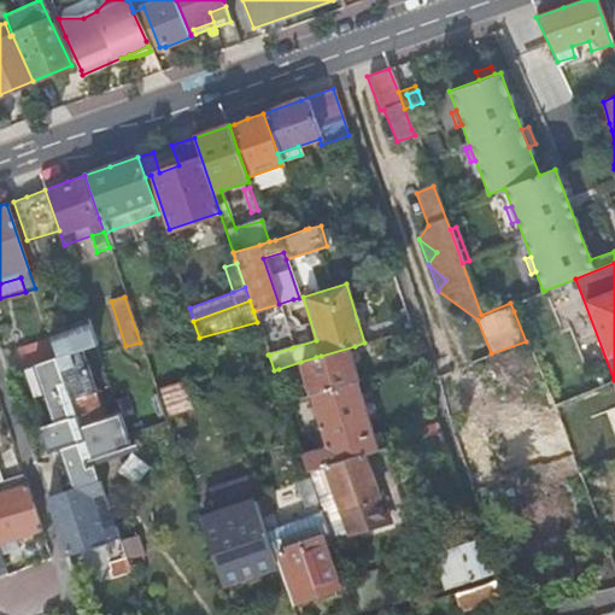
[(89,321),(50,333),(52,339),(58,356),(80,425),(119,411),(89,321)]
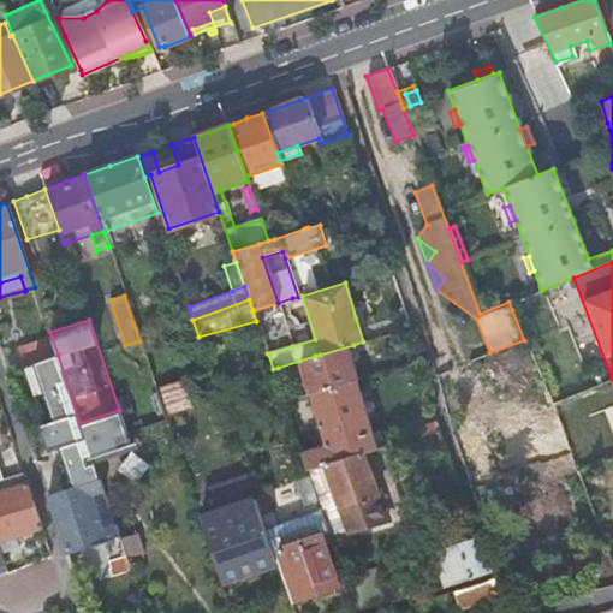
[(58,355),(52,338),(15,350),(21,368),(31,363),(58,355)]
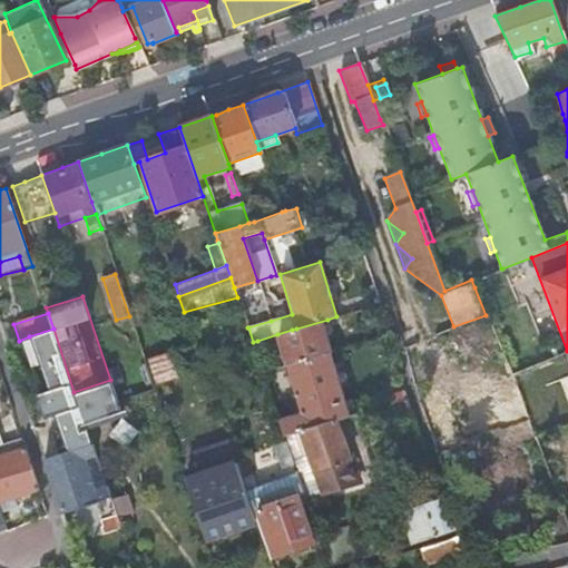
[(332,334),(327,320),(296,329),(292,330),(277,334),(286,365),(330,352),(324,336),(332,334)]
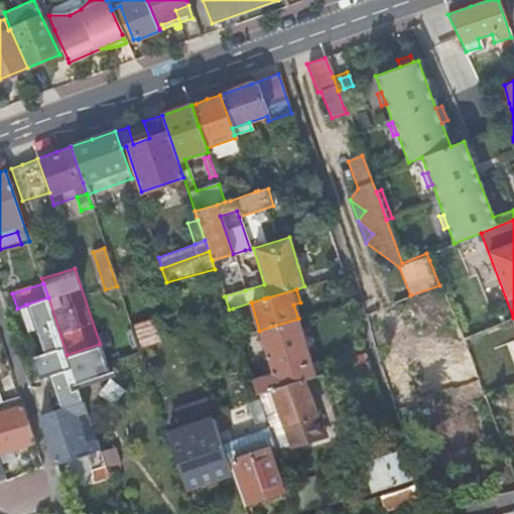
[(67,355),(48,297),(26,304),(36,336),(38,342),(42,355),(34,358),(43,387),(46,386),(74,377),(79,394),(113,383),(100,344),(67,355)]
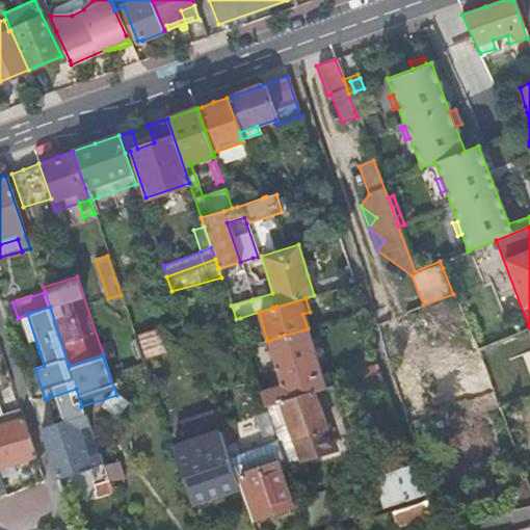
[(325,388),(308,328),(267,341),(280,385),(260,391),(265,406),(280,401),(314,392),(325,388)]
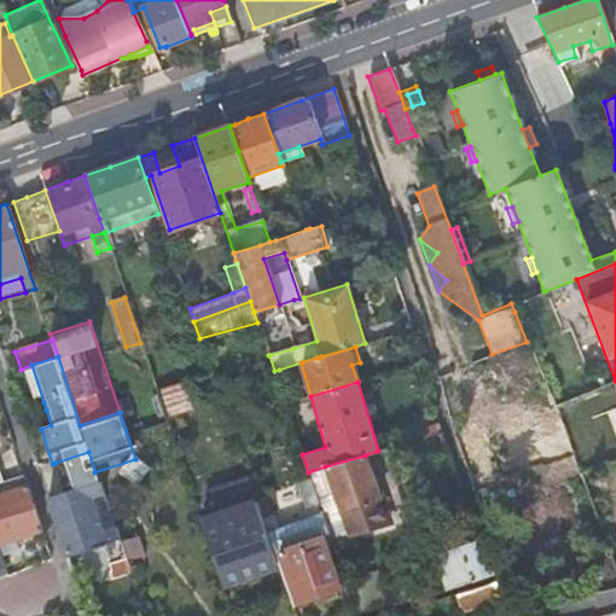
[(195,416),(185,383),(161,390),(170,423),(195,416)]
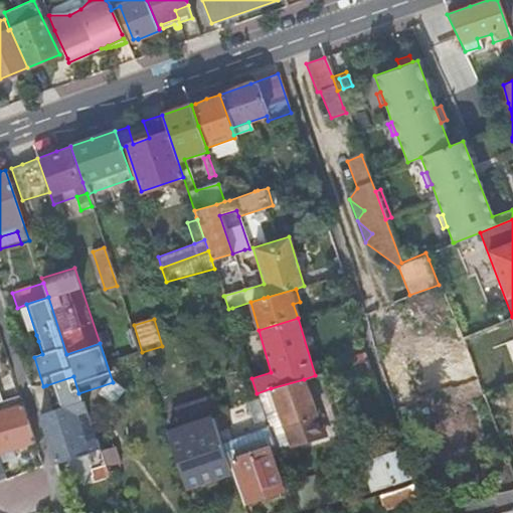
[(465,344),(412,359),(422,392),(474,376),(465,344)]
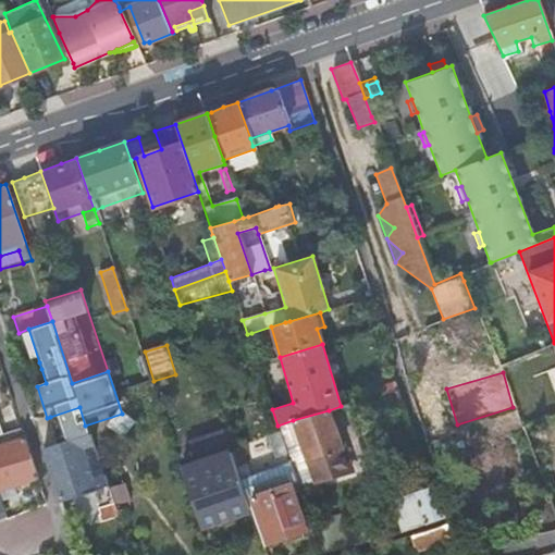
[(50,417),(59,443),(88,433),(85,426),(79,407),(50,417)]
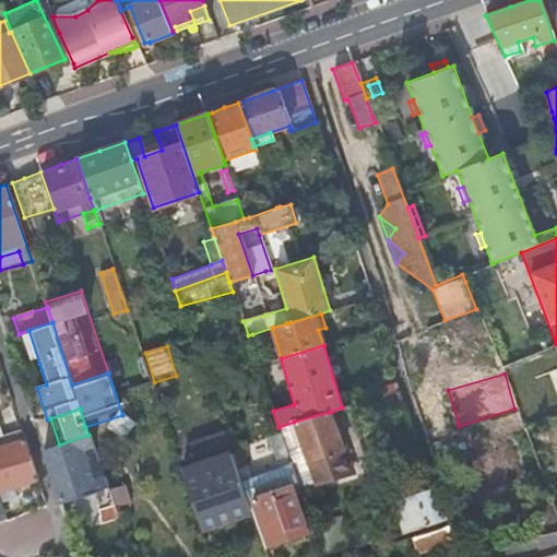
[(350,471),(330,412),(294,422),(315,483),(315,484),(350,473),(350,471)]
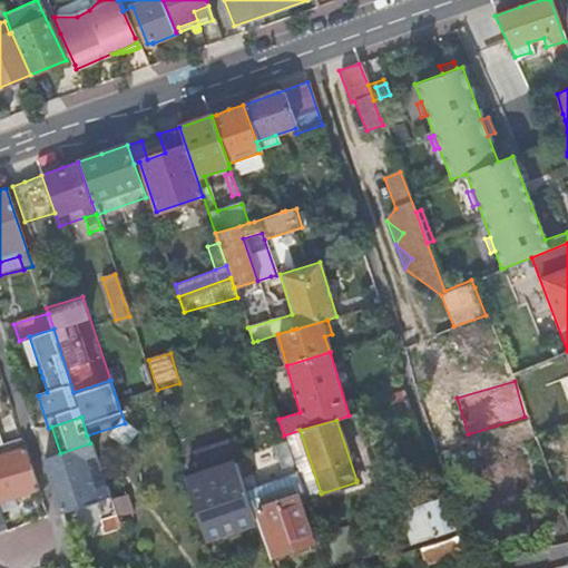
[(306,499),(321,493),(321,492),(300,430),(284,436),(296,471),(304,492),(306,499)]
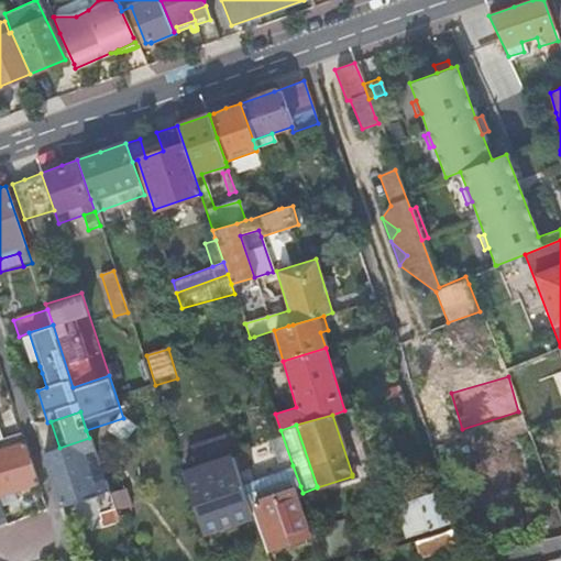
[(59,448),(41,454),(62,518),(112,502),(107,487),(97,491),(88,463),(96,461),(89,438),(59,448)]
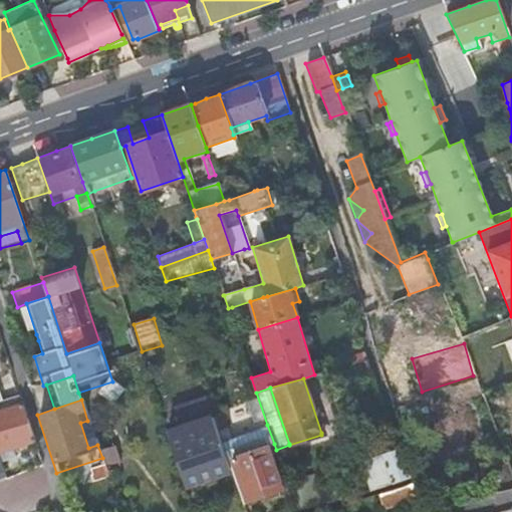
[(189,496),(232,482),(209,411),(206,400),(175,410),(180,427),(168,431),(189,496)]
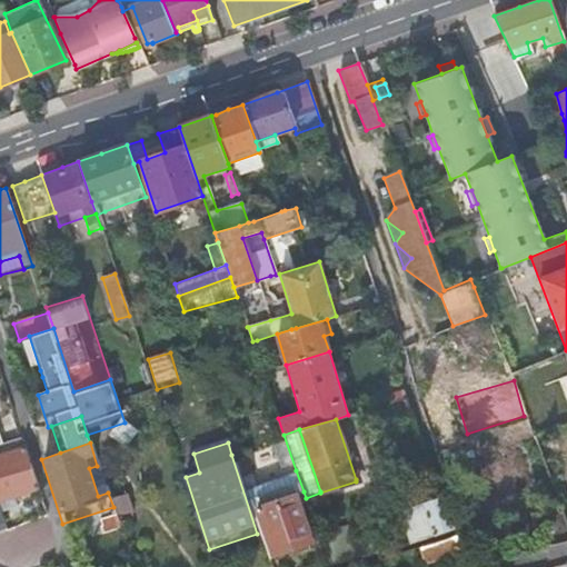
[(0,531),(7,530),(1,513),(0,509),(0,499),(2,499),(39,489),(36,479),(25,448),(0,454),(0,531)]
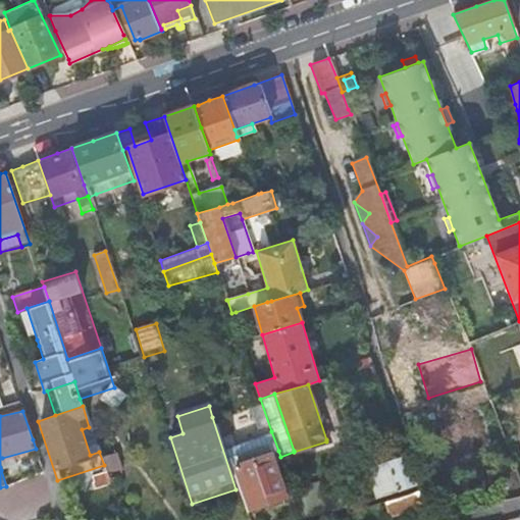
[(212,417),(220,437),(230,433),(224,414),(212,417)]
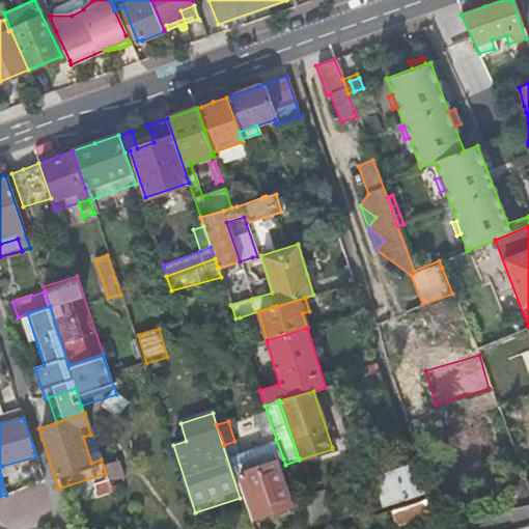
[(227,455),(234,475),(241,473),(278,461),(283,458),(276,439),(238,451),(227,455)]
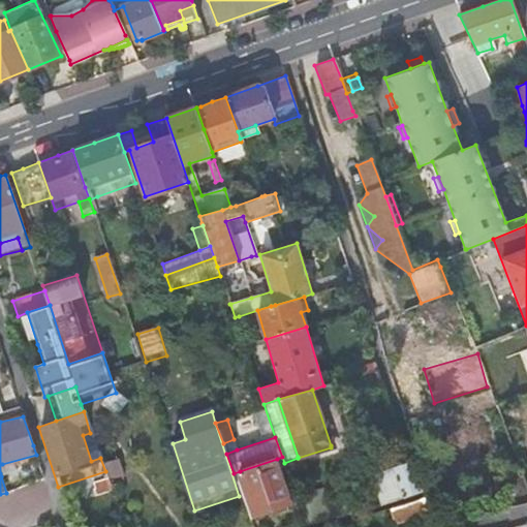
[(237,450),(234,439),(223,443),(226,454),(237,450)]
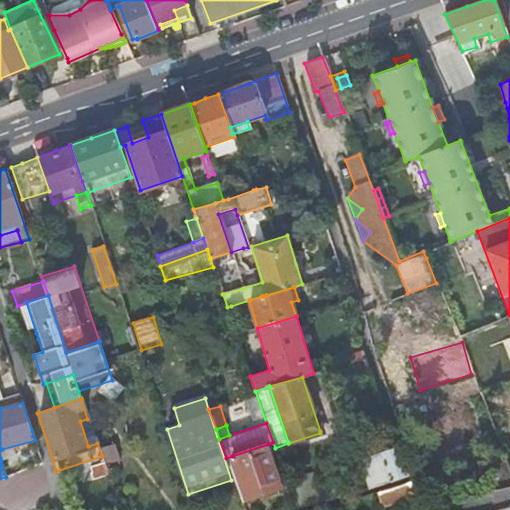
[(268,444),(282,486),(287,485),(286,482),(275,448),(273,442),(268,444)]
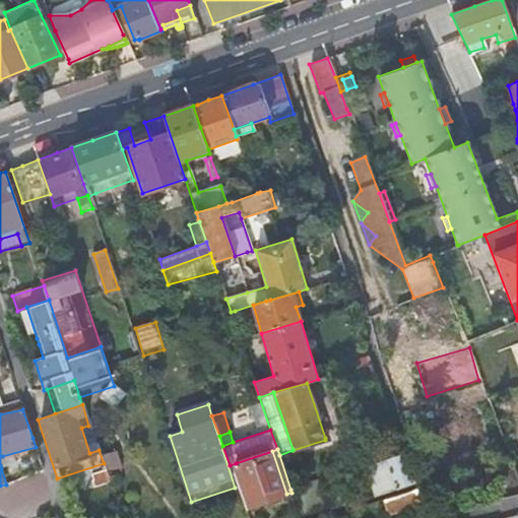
[(236,463),(250,506),(286,494),(272,451),(236,463)]
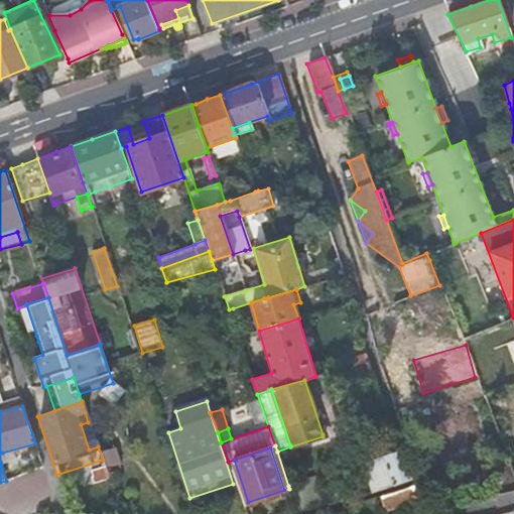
[(408,469),(401,451),(362,463),(371,492),(411,479),(408,469)]
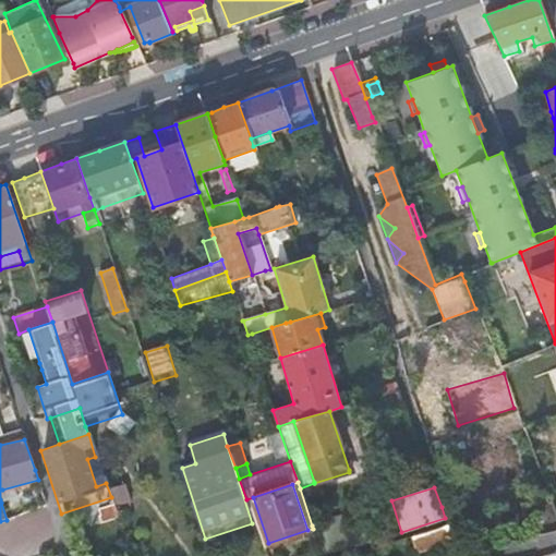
[(252,523),(262,544),(268,543),(253,497),(246,499),(252,523)]
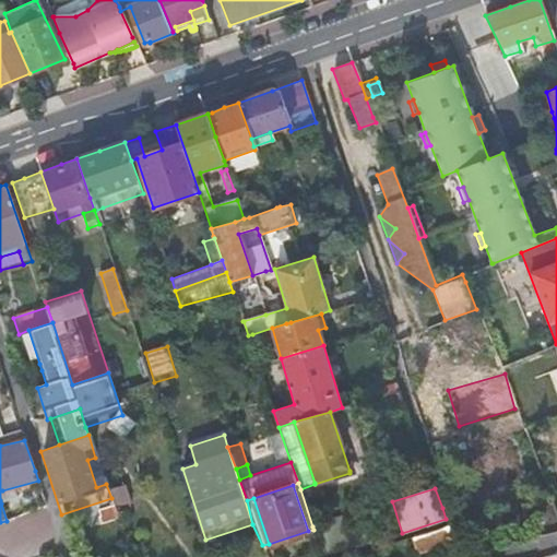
[(448,526),(411,538),(416,554),(453,541),(448,526)]
